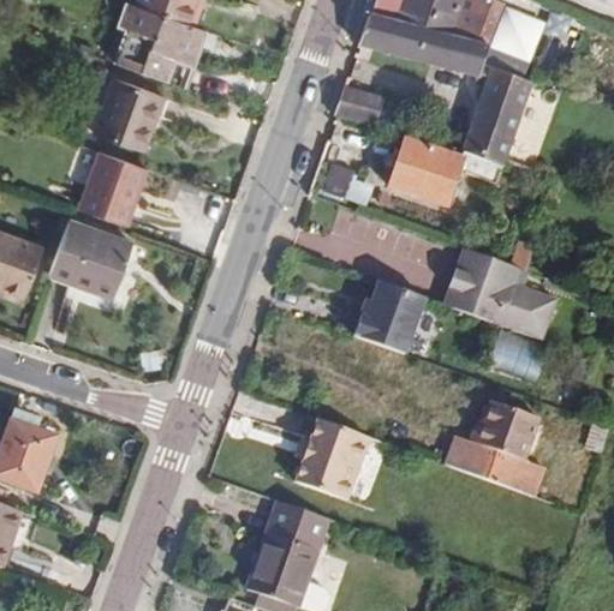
[(138,0),(136,6),(189,24),(197,0),(138,0)]
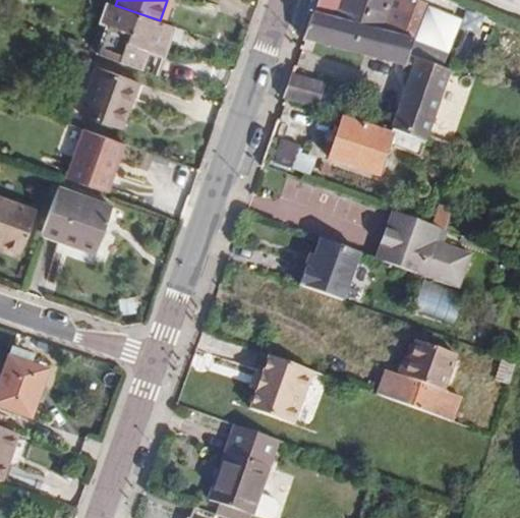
[(167,0),(160,20),(165,22),(173,0),(167,0)]
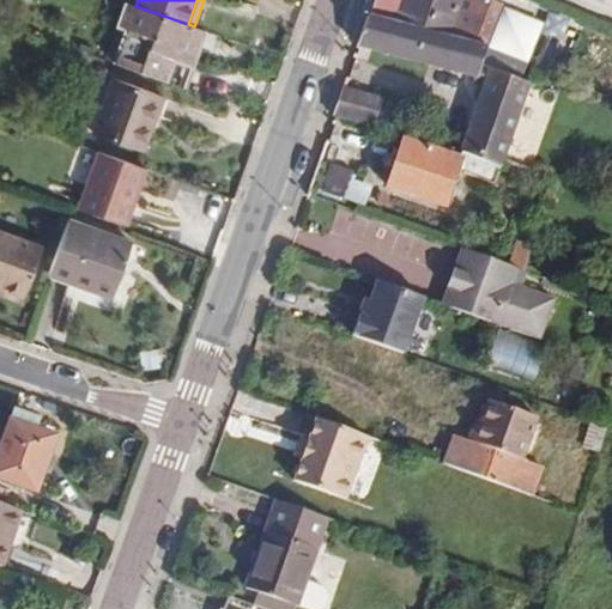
[(504,4),(492,0),(379,0),(374,13),(371,12),(361,43),(479,74),(489,46),(503,6),(504,4)]
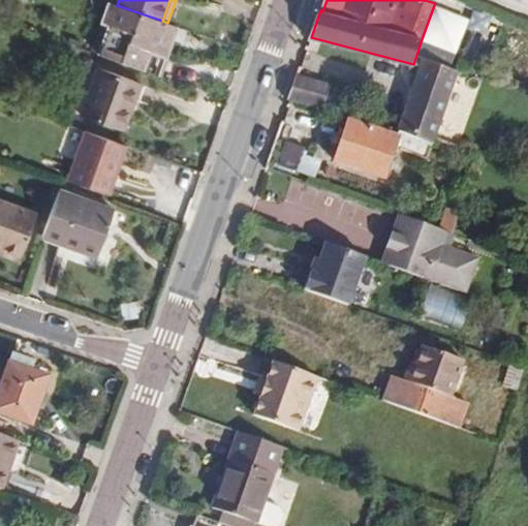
[(162,21),(117,5),(110,2),(104,20),(109,21),(97,53),(144,69),(152,48),(167,54),(177,26),(167,23),(162,21)]
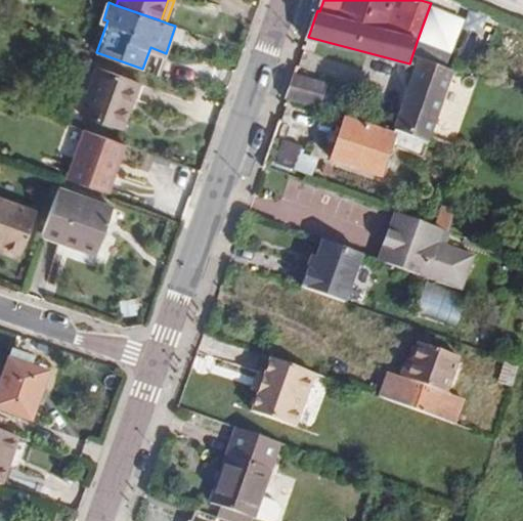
[(467,18),(430,5),(418,39),(454,52),(467,18)]
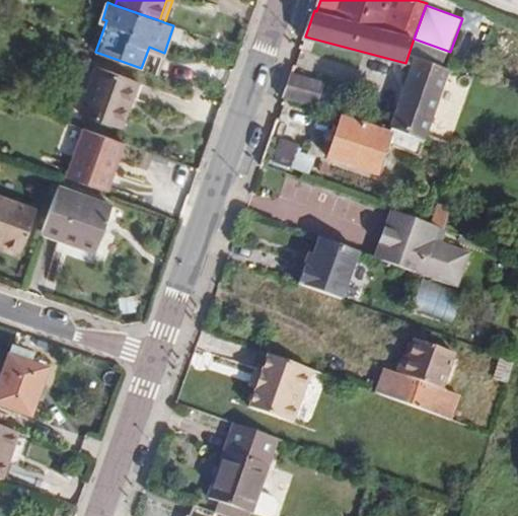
[(425,140),(449,69),(416,56),(391,126),(425,140)]
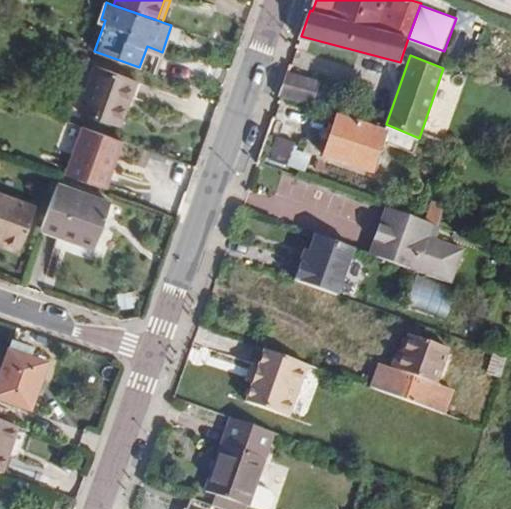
[(137,78),(96,63),(80,109),(120,124),(137,78)]
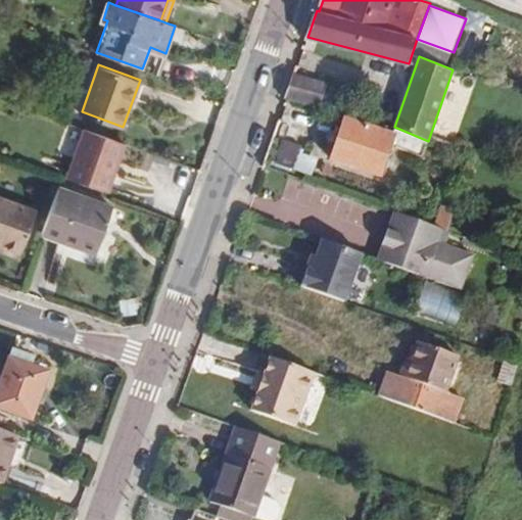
[(283,99),(320,108),(327,82),(293,73),(283,99)]
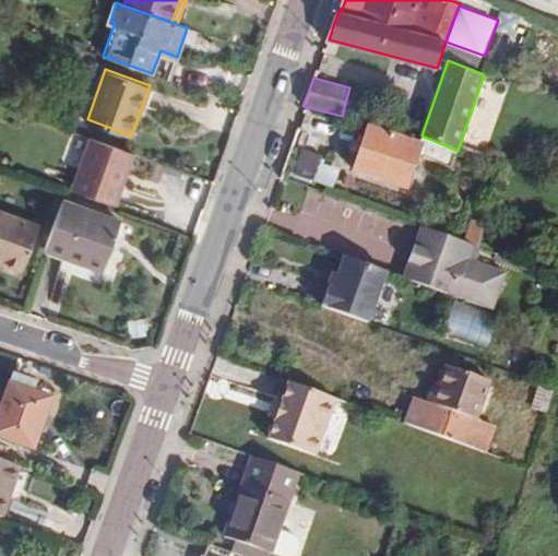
[(422,142),(368,126),(354,169),(406,187),(422,142)]
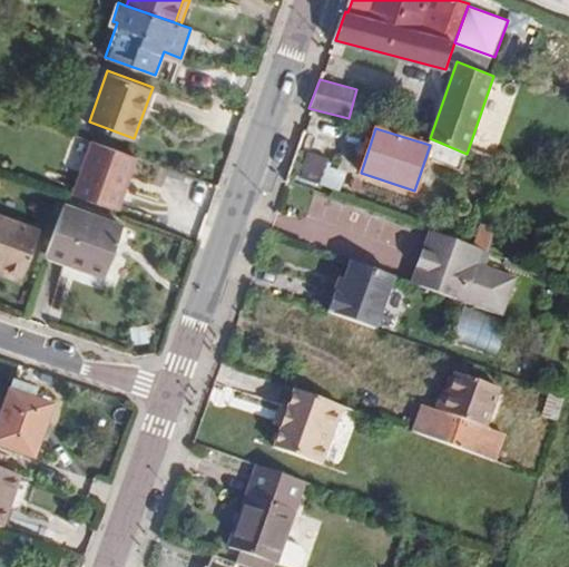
[(136,156),(91,139),(72,193),(117,208),(136,156)]
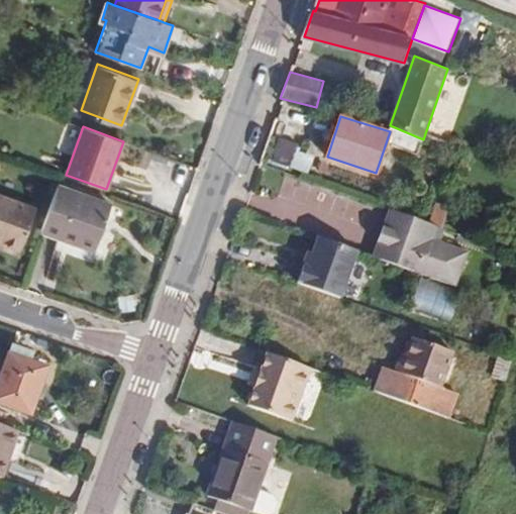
[(299,141),(282,135),(274,159),(291,166),(299,141)]
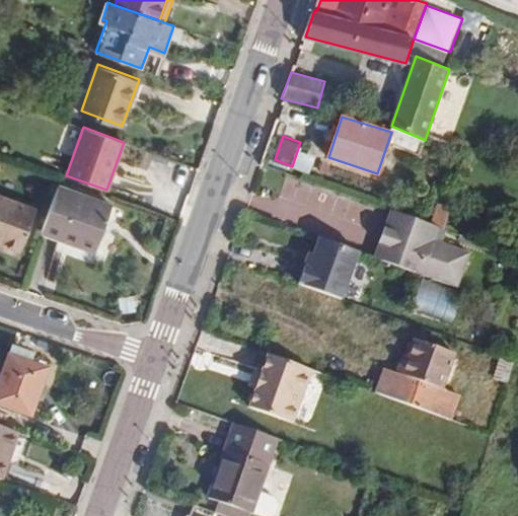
[(113,204),(59,185),(43,229),(97,248),(113,204)]
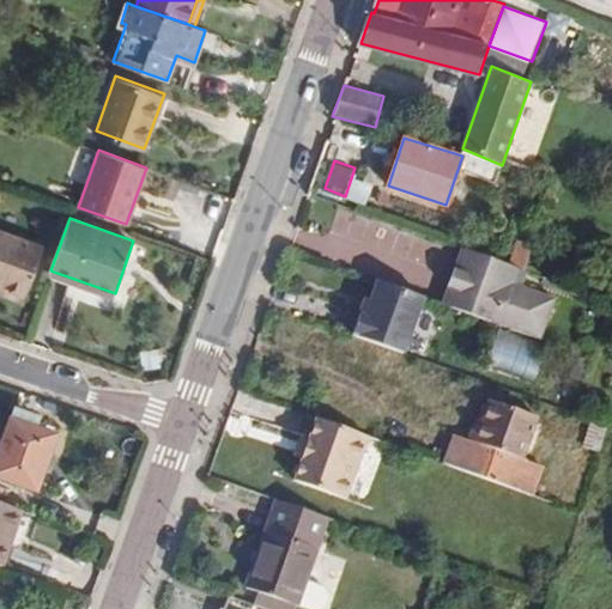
[(0,292),(23,302),(43,245),(0,229),(0,292)]
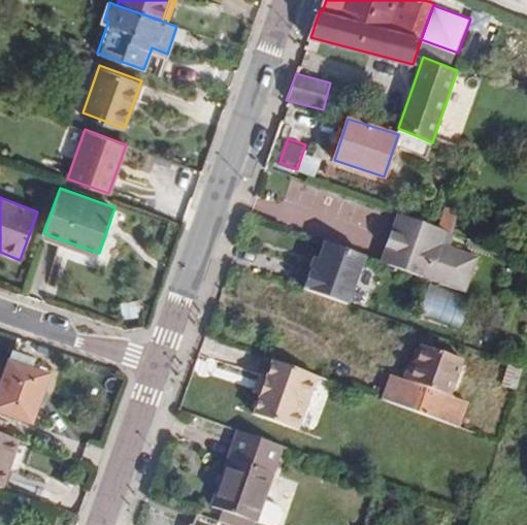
[(447,206),(440,227),(446,229),(453,231),(459,210),(447,206)]
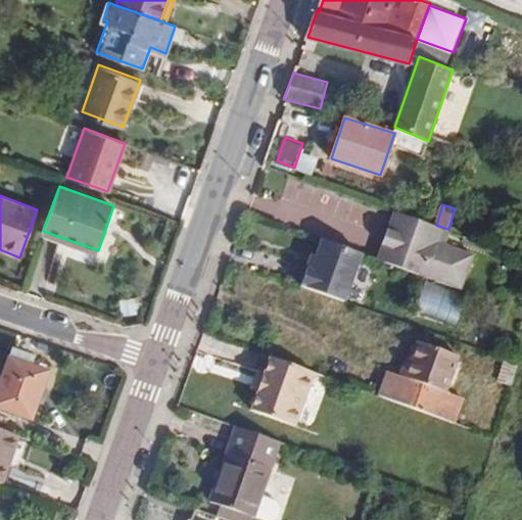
[(441,227),(436,225),(394,209),(377,257),(462,287),(474,252),(437,239),(441,227)]
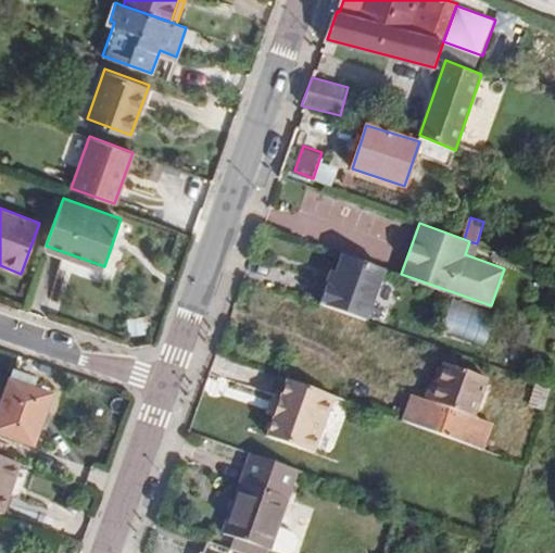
[(385,267),(343,253),(337,271),(331,284),(327,281),(319,302),(366,318),(385,267)]
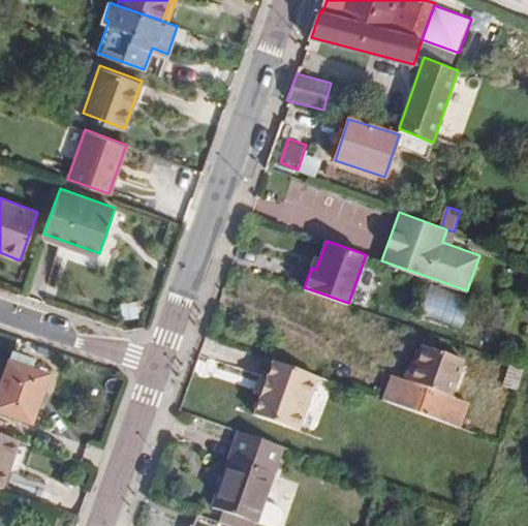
[(320,257),(315,255),(311,268),(315,270),(320,257)]
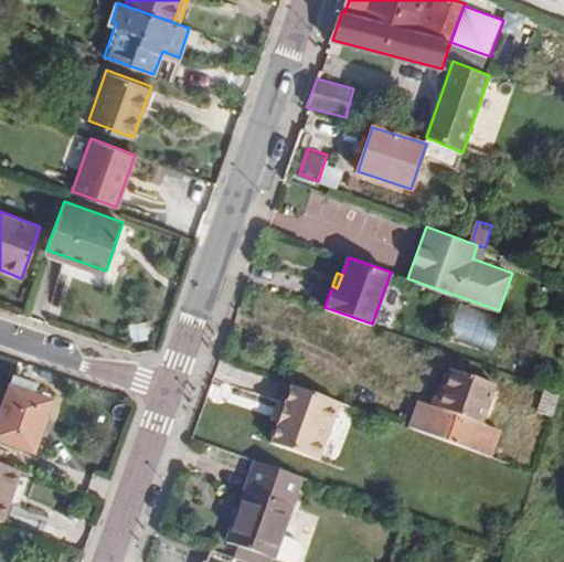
[(447,327),(491,340),(498,316),(454,303),(447,327)]
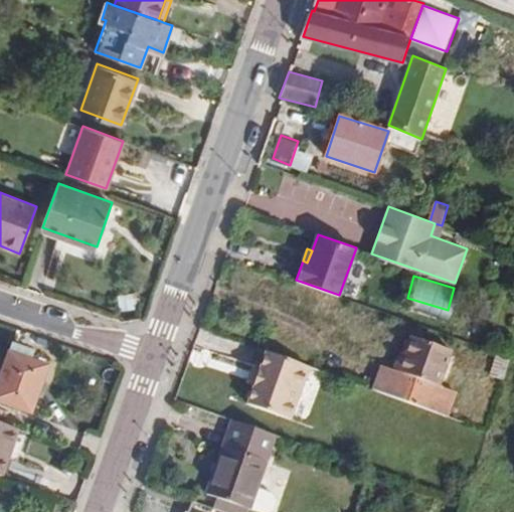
[(440,384),(453,349),(411,334),(398,368),(382,362),(372,388),(449,416),(458,390),(440,384)]
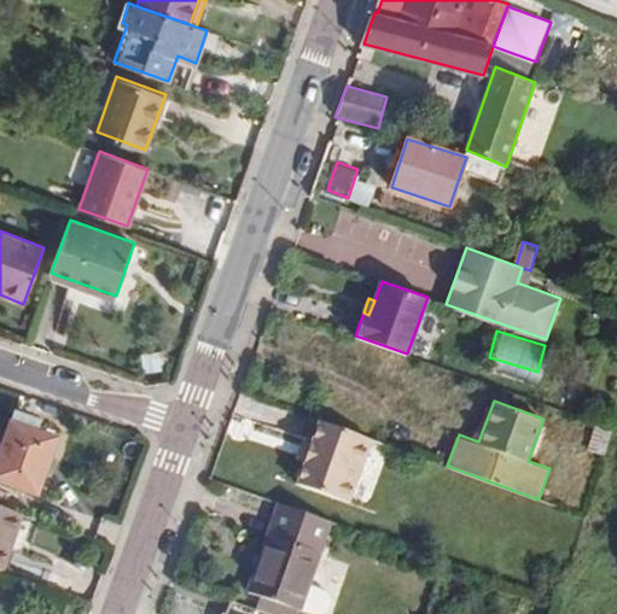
[(40,420),(15,411),(11,421),(36,431),(40,420)]
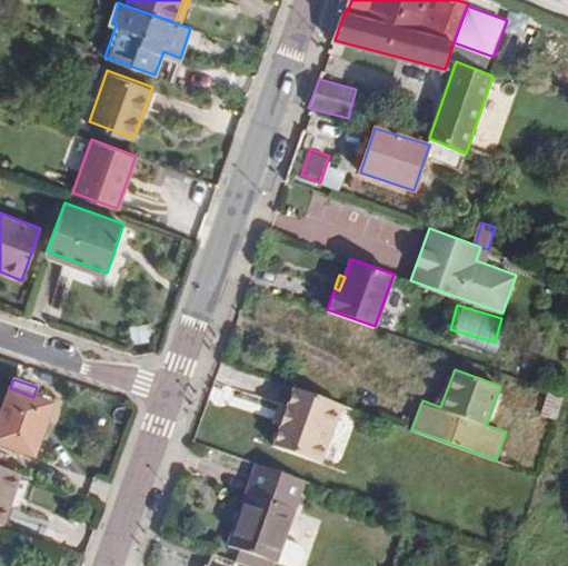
[(342,404),(295,387),(288,405),(284,404),(278,417),(281,424),(273,444),(321,462),(342,404)]
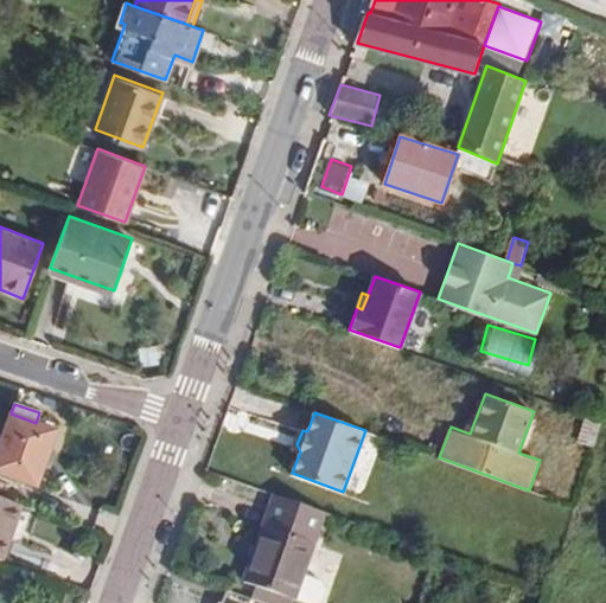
[(11,414),(0,444),(0,469),(37,483),(56,430),(36,423),(11,414)]
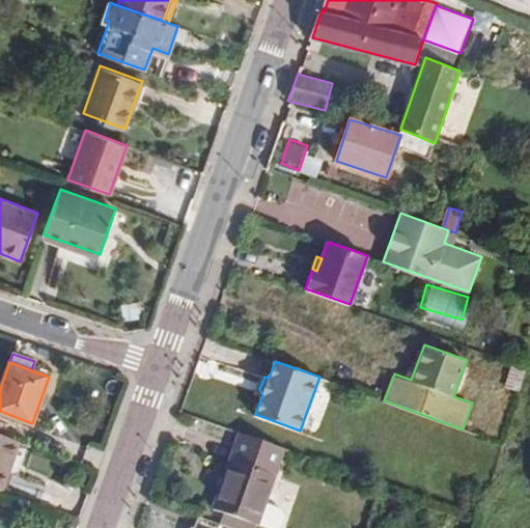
[(526,367),(513,362),(506,380),(521,384),(526,367)]
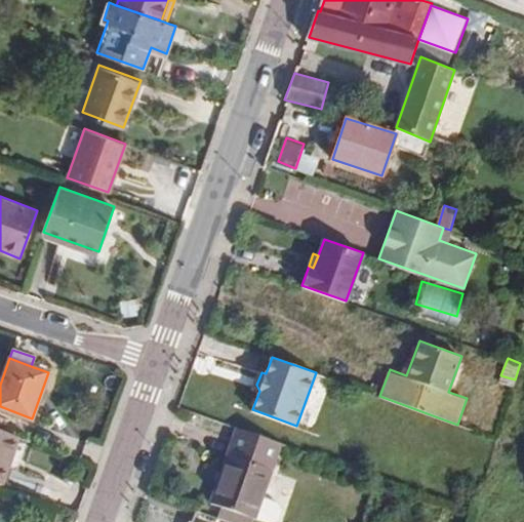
[(254,517),(256,517),(269,521),(275,521),(280,520),(284,509),(280,502),(264,495),(283,442),(238,426),(211,502),(223,506),(254,517)]
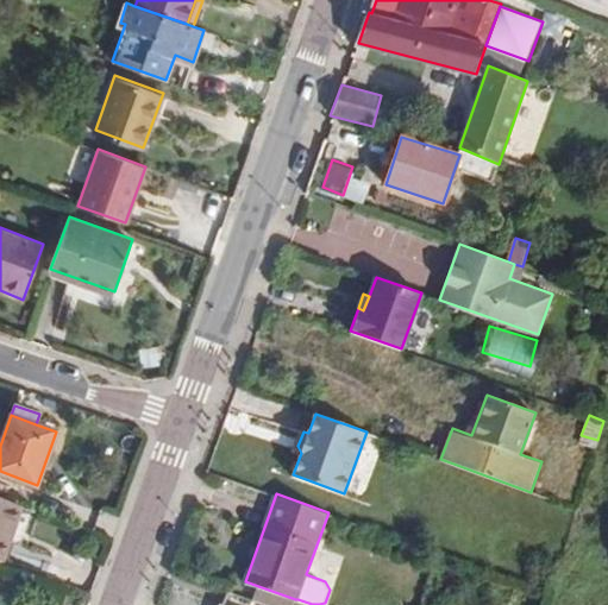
[(0,497),(0,560),(1,561),(22,504),(0,497)]
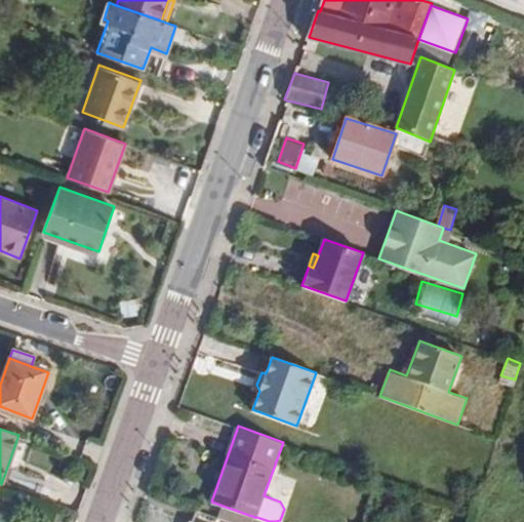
[(59,496),(62,485),(35,479),(32,490),(59,496)]
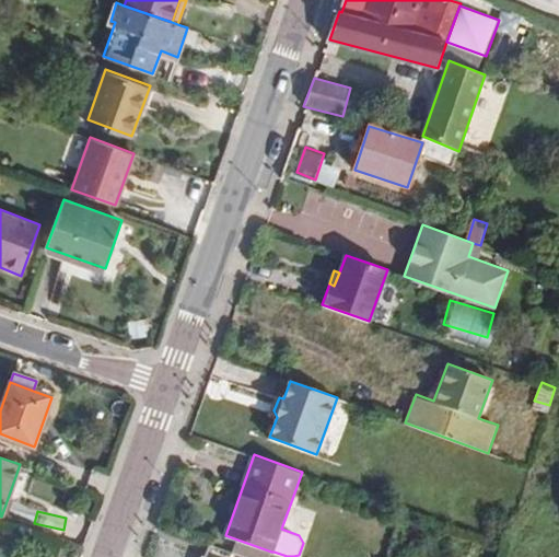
[(269,556),(271,552),(237,540),(233,552),(248,556),(269,556)]
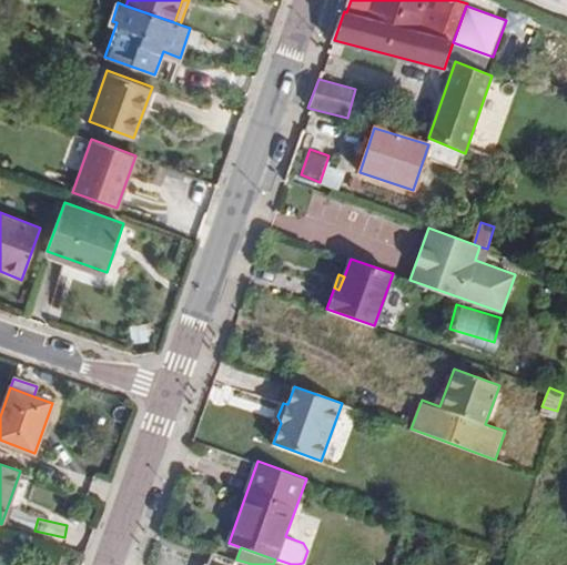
All buildings are outlined.
